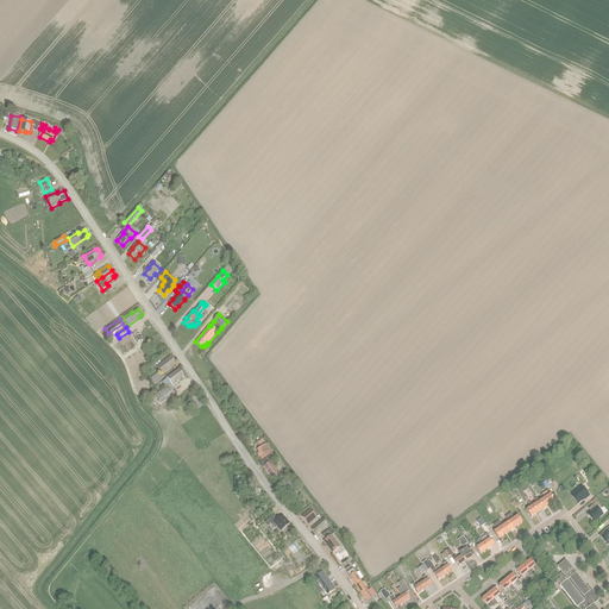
[(165,377),(163,375),(171,368),(170,366),(175,363),(171,358),(170,359),(169,358),(157,366),(163,374),(158,377),(157,375),(150,380),(155,385),(165,377)]
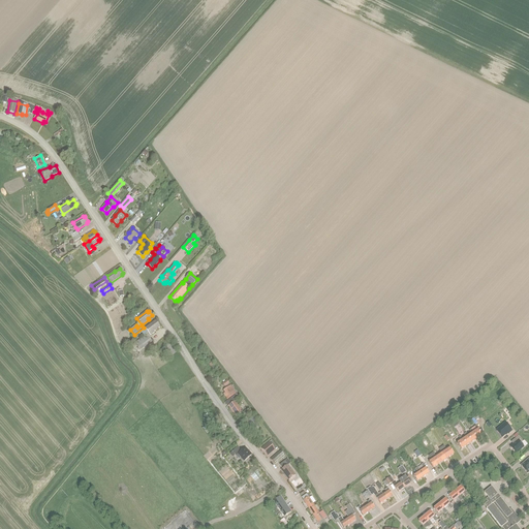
[(141,349),(142,349),(152,341),(146,334),(148,333),(150,336),(155,332),(154,332),(160,328),(155,320),(144,329),(145,329),(141,332),(144,337),(135,342),(141,349)]
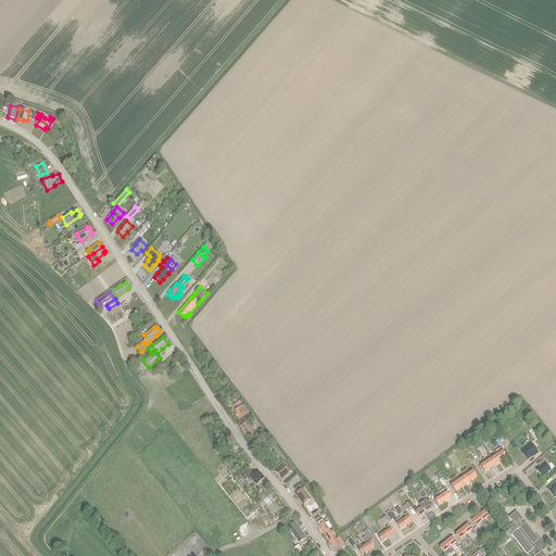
[(239,420),(248,415),(242,406),(235,411),(237,413),(235,414),(239,420)]
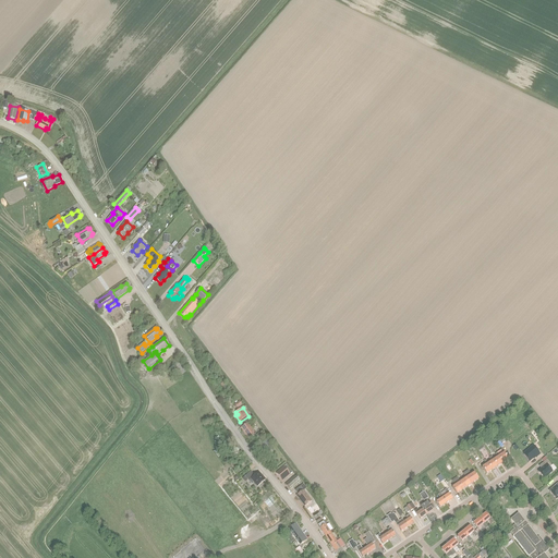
[(255,434),(249,424),(253,422),(250,417),(242,422),(245,425),(241,428),(247,439),(250,438),(251,439),(255,436),(254,435),(255,434)]
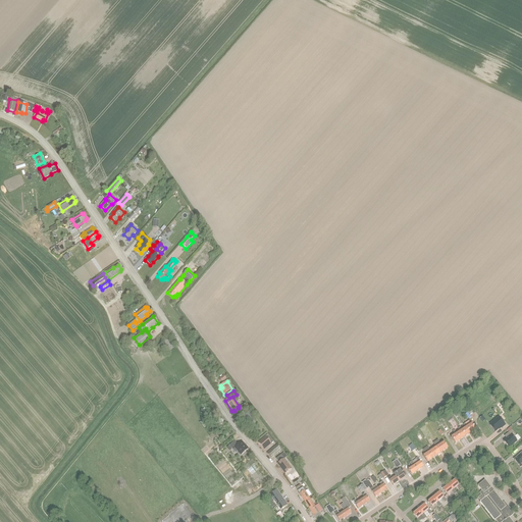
[(256,420),(250,412),(245,416),(251,423),(256,420)]
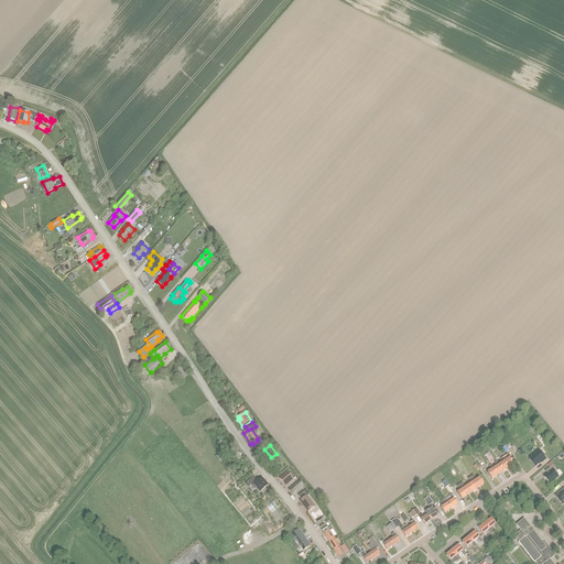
[(486,447),(481,451),(483,454),(485,456),(490,452),(486,447)]
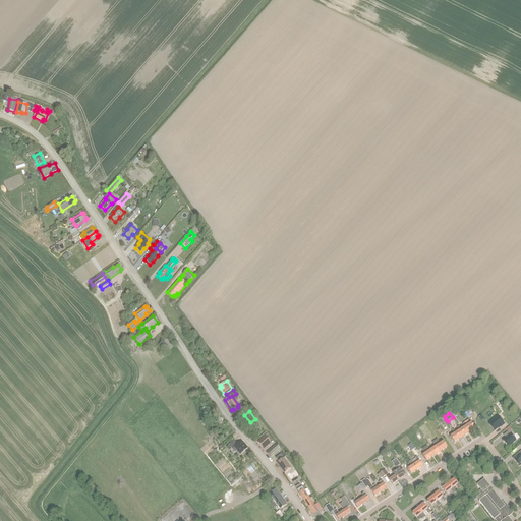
[(498,416),(488,423),(494,429),(495,431),(500,426),(501,427),(505,424),(503,423),(498,416)]
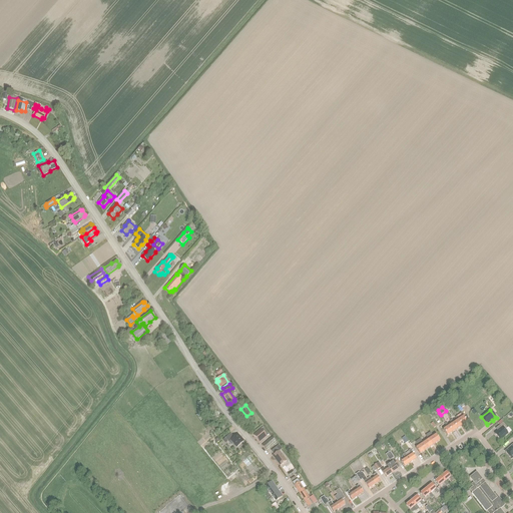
[(459,420),(463,426),(468,423),(464,417),(464,416),(462,413),(460,415),(458,416),(460,419),(459,420)]
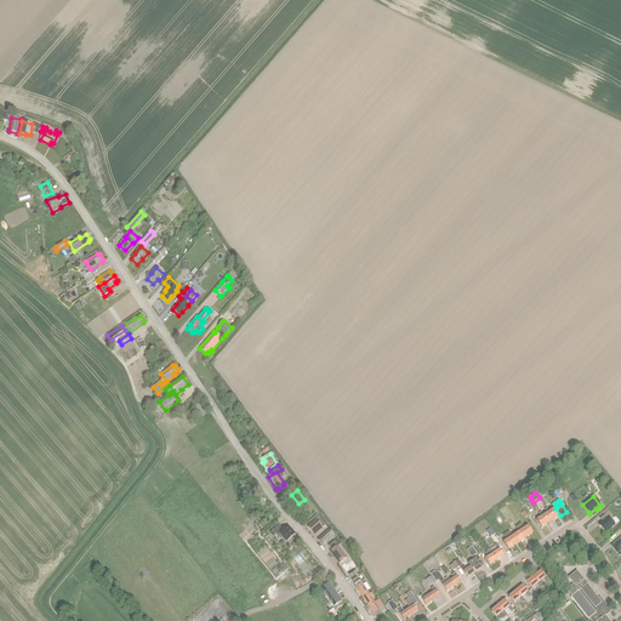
[(550,512),(554,519),(560,516),(556,508),(553,503),(551,506),(553,510),(550,512)]
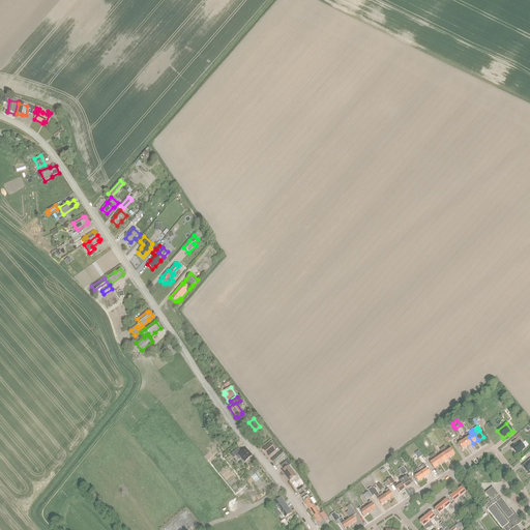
[(464,440),(464,441),(468,447),(473,443),(469,437),(467,434),(465,435),(467,439),(464,440)]
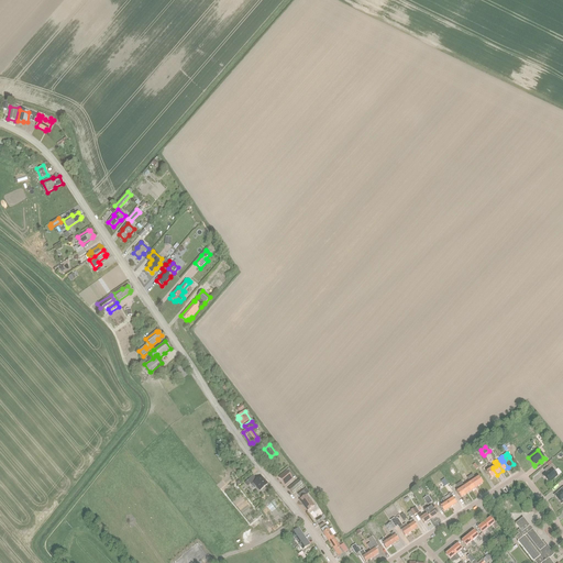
[(490,470),(486,472),(490,478),(497,475),(493,468),(493,467),(490,464),(488,465),(490,470)]
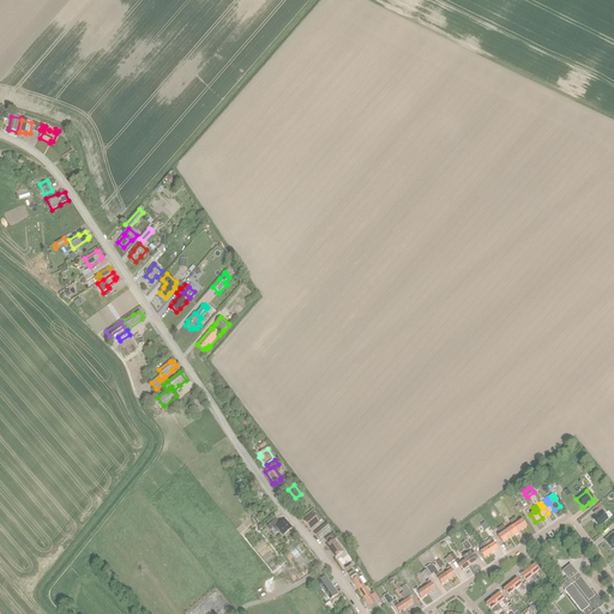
[(599,527),(601,524),(608,519),(605,515),(607,512),(602,506),(599,509),(601,512),(593,519),(599,527)]
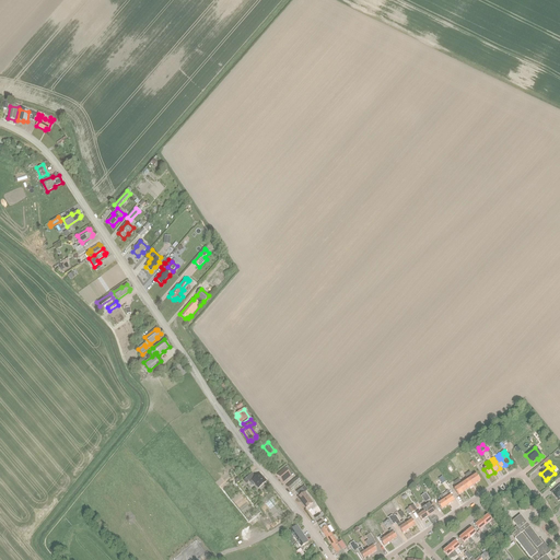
[(287,467),(284,470),(277,476),(283,483),(293,476),(287,467)]
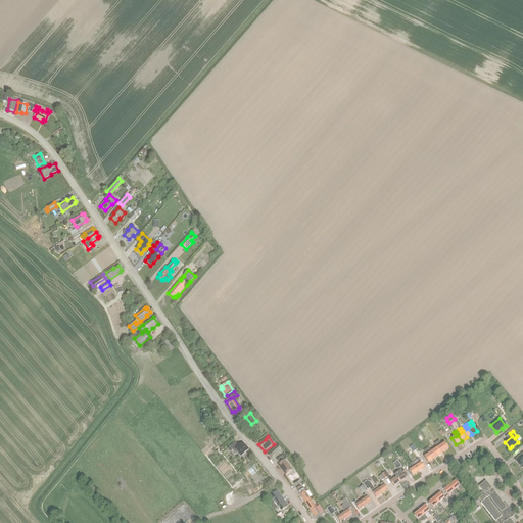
[(238,446),(235,443),(228,449),(230,453),(238,446)]
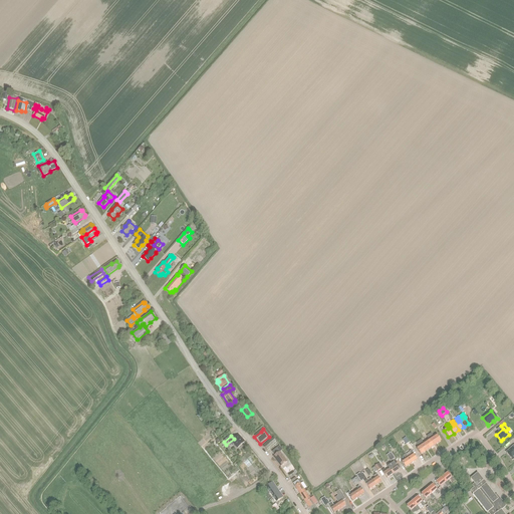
[(245,443),(238,436),(229,444),(230,444),(228,445),(231,448),(232,447),(234,445),(237,449),(245,443)]
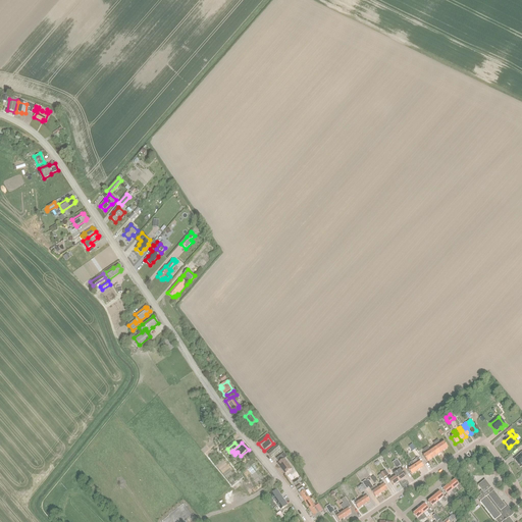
[(444,442),(438,446),(442,452),(448,449),(444,442)]
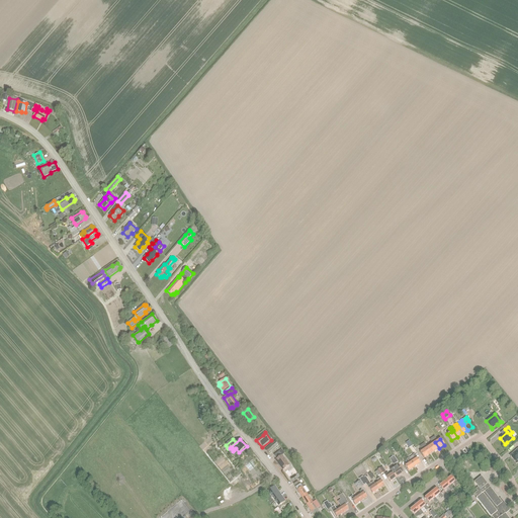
[(272,443),(265,450),(268,454),(278,446),(275,442),(273,444),(272,443)]
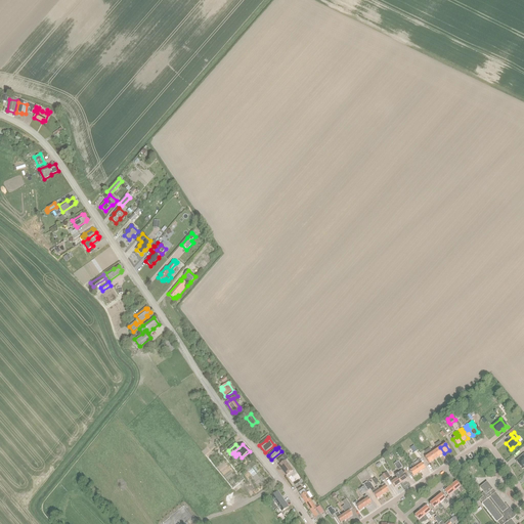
[(440,447),(435,451),(439,457),(444,453),(440,447)]
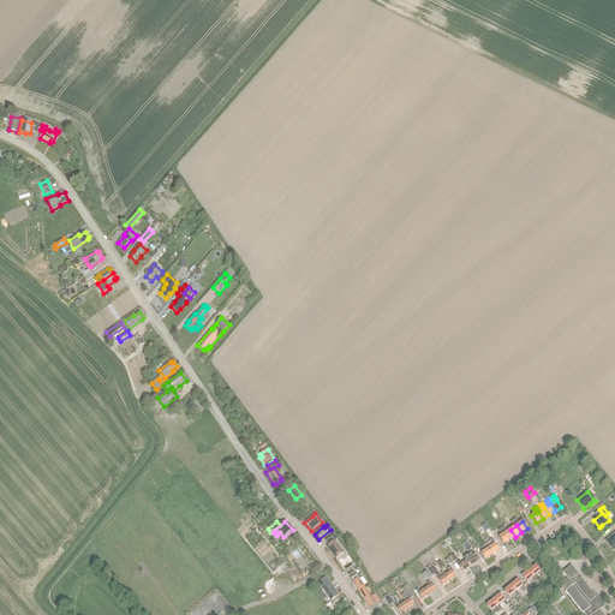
[(515,537),(511,530),(507,532),(503,526),(501,529),(502,531),(505,533),(509,541),(515,537)]
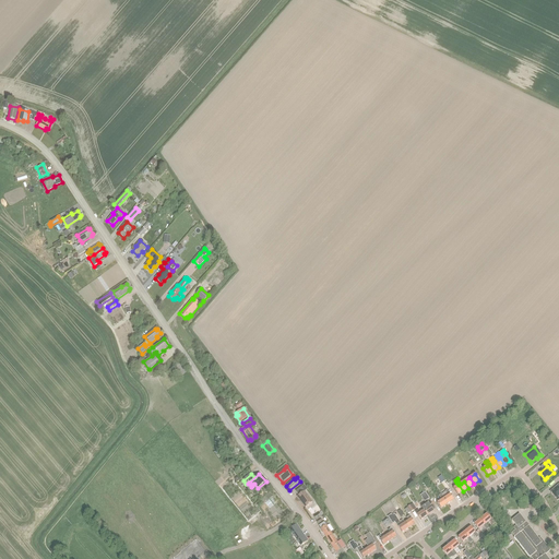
[(459,485),(453,489),(458,496),(463,491),(459,485)]
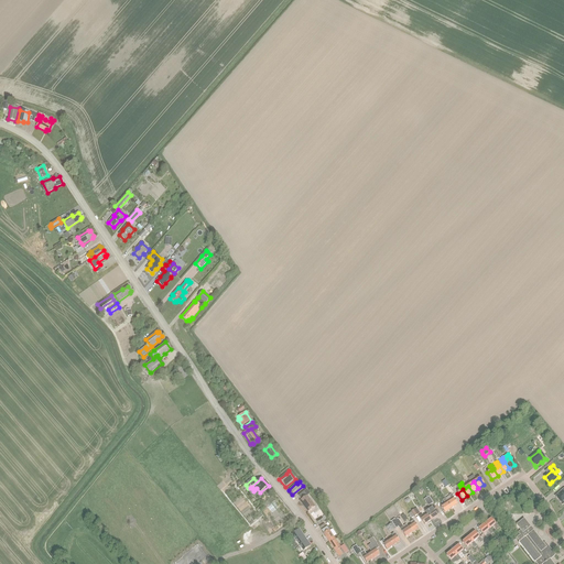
[(315,507),(304,492),(299,496),(302,500),(300,502),(308,512),(315,507)]
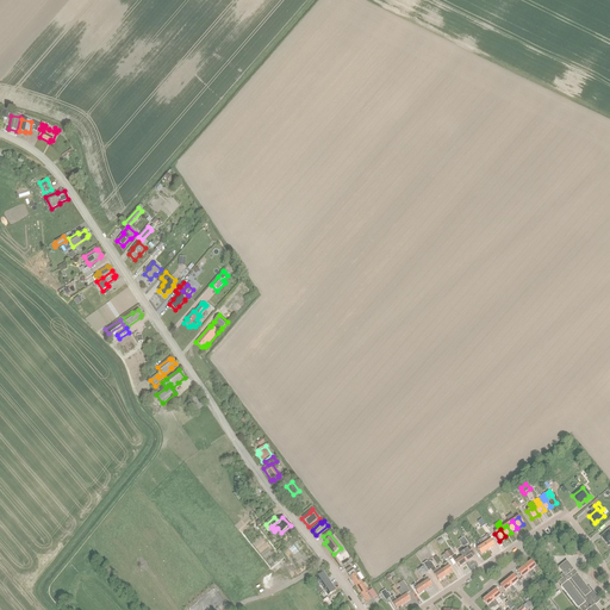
[(491,540),(492,540),(489,535),(486,536),(489,541),(485,545),(484,545),(489,551),(496,546),(491,540)]
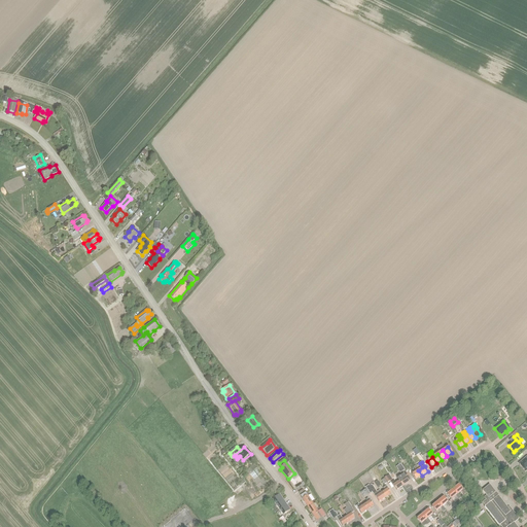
[(400,464),(396,467),(400,473),(405,470),(400,464)]
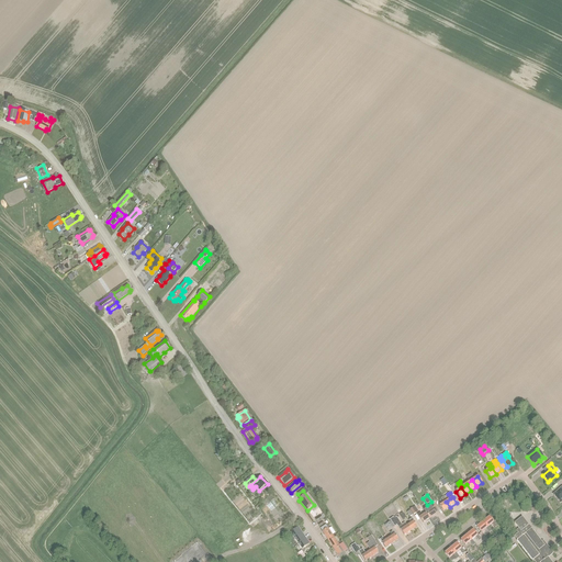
[(447,502),(445,498),(444,497),(441,498),(445,503),(439,506),(444,512),(450,507),(446,502),(447,502)]
